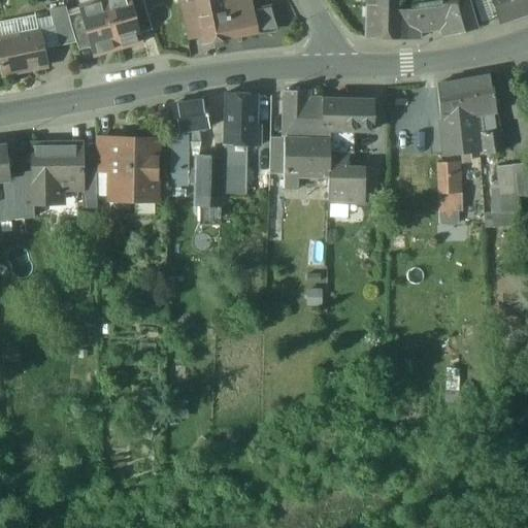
[(105,0),(103,1),(117,48),(141,41),(129,0),(105,0)]
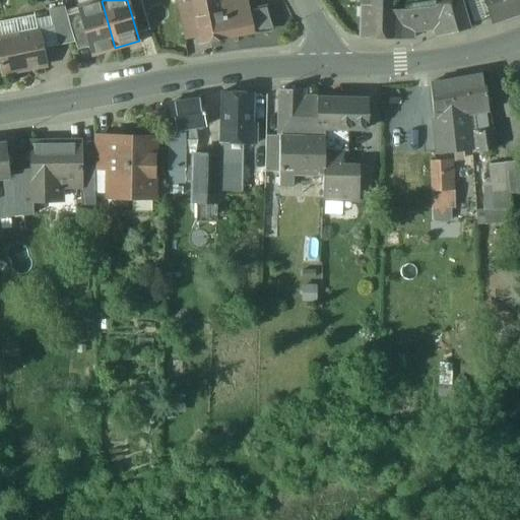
[(140,0),(127,0),(137,33),(148,29),(140,0)]
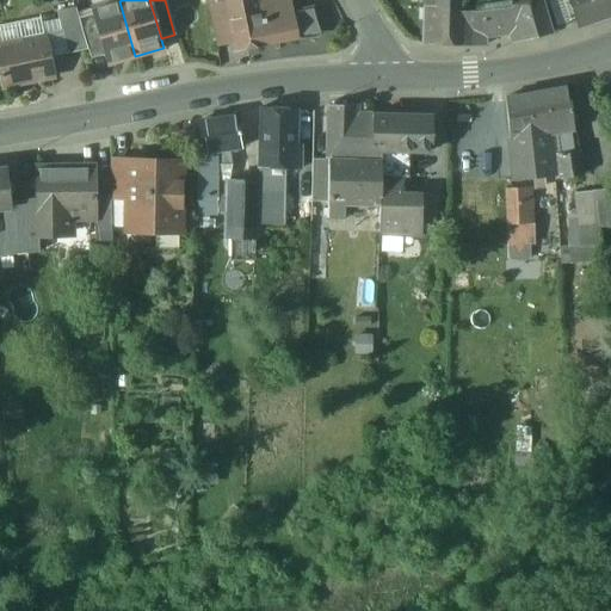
[(287,0),(235,0),(233,1),(232,0),(215,0),(215,2),(208,4),(215,41),(230,37),(233,51),(316,35),(310,7),(309,8),(308,2),(289,7),(287,0)]
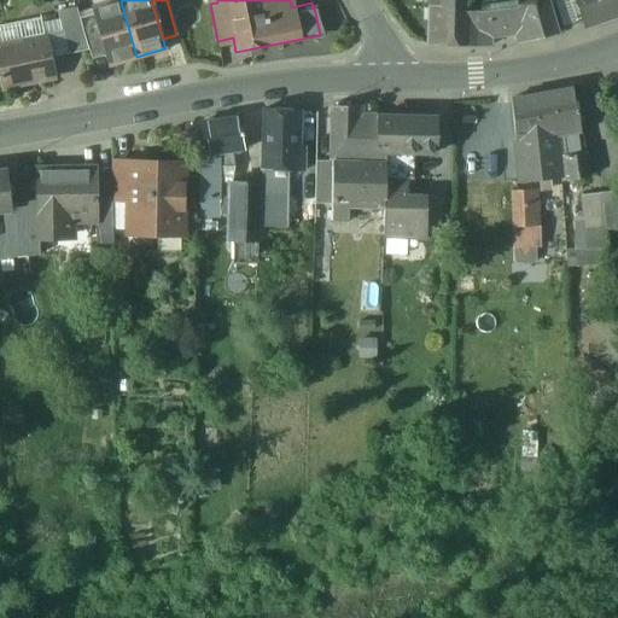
[(547,0),(535,0),(532,1),(532,0),(523,0),(464,7),(430,7),(429,7),(429,11),(427,11),(427,21),(429,21),(427,45),(481,46),(481,40),(516,35),(518,44),(557,33),(547,0)]
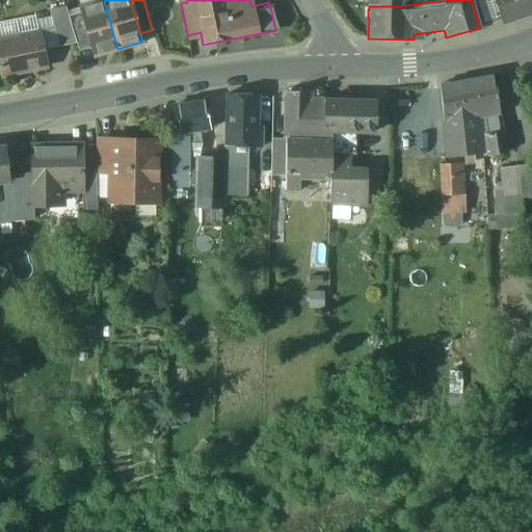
[(531,0),(494,0),(502,24),(531,14),(531,0)]
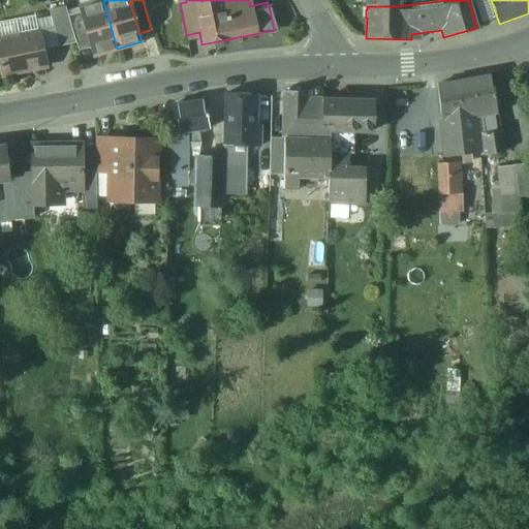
[(103,1),(78,8),(79,12),(89,48),(92,56),(117,49),(103,1)]
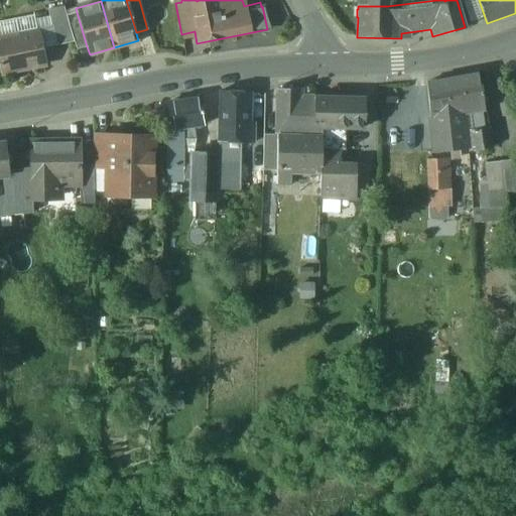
[(62,6),(47,10),(50,26),(68,22),(66,15),(62,6)]
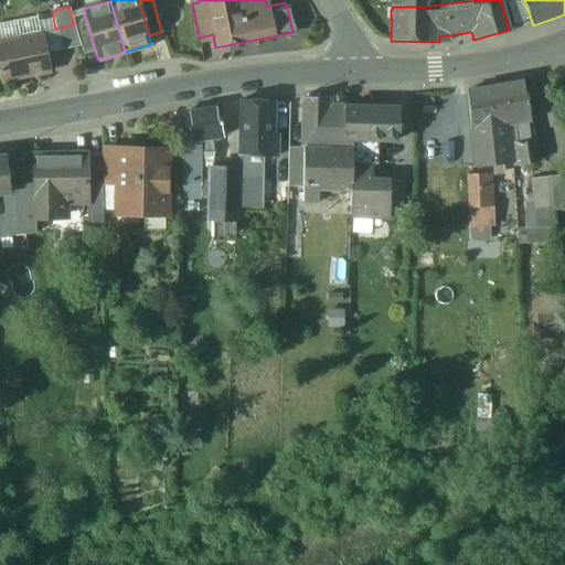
[(84,13),(72,17),(74,24),(81,45),(83,54),(95,51),(84,13)]
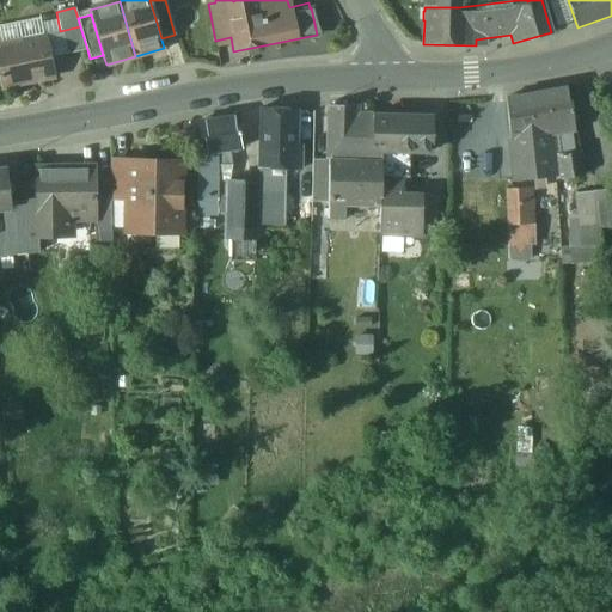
[(18,25),(0,29),(0,46),(22,42),(18,25)]
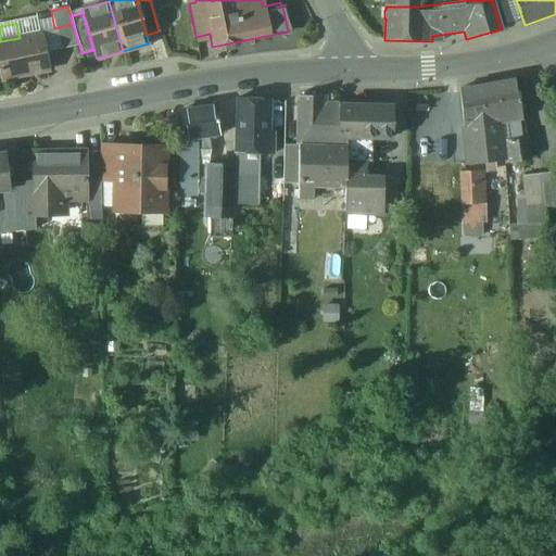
[(54,28),(39,32),(39,34),(43,52),(79,45),(73,24),(54,28)]
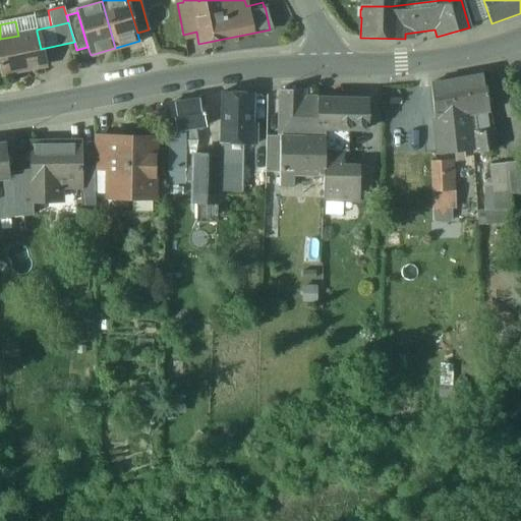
[(0,39),(0,60),(0,62),(0,64),(1,65),(3,73),(44,65),(41,49),(37,32),(18,36),(0,39)]
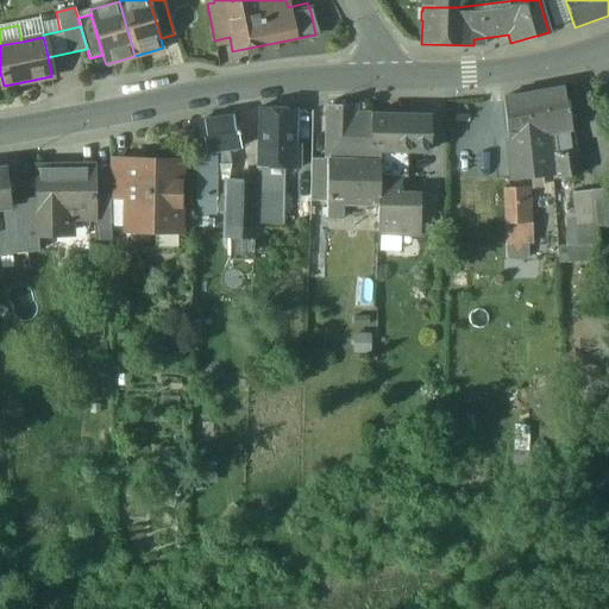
[(565,86),(541,89),(546,133),(547,133),(553,132),(554,142),(572,139),(565,86)]
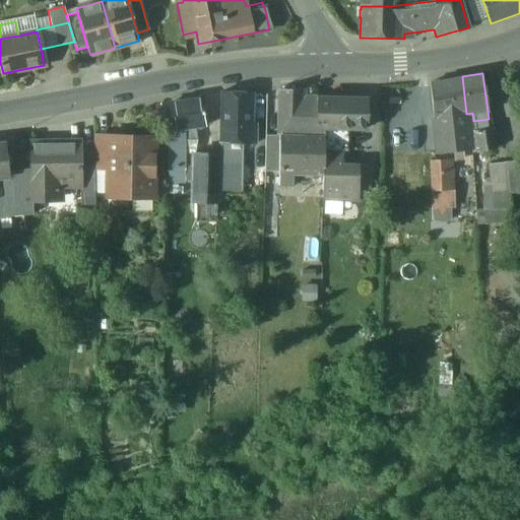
[(462,76),(430,83),(433,118),(434,118),(466,114),(462,76)]
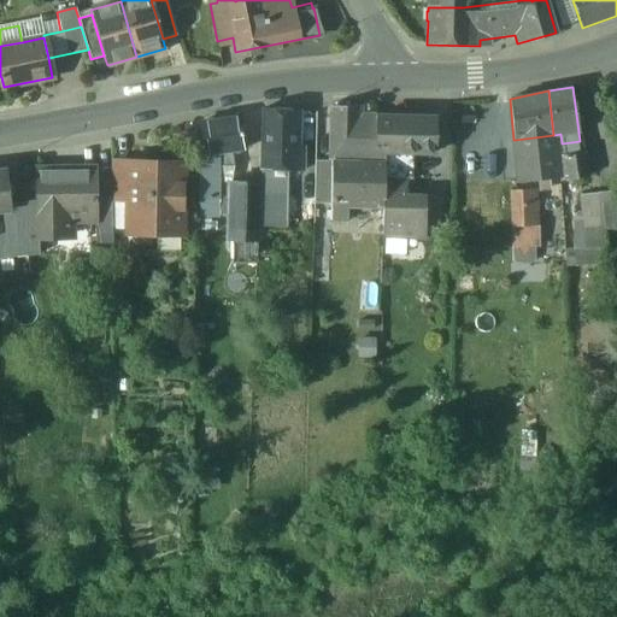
[(359,106),(331,107),(330,203),(382,205),(383,205),(383,180),(385,152),(375,152),(376,117),(359,116),(359,106)]
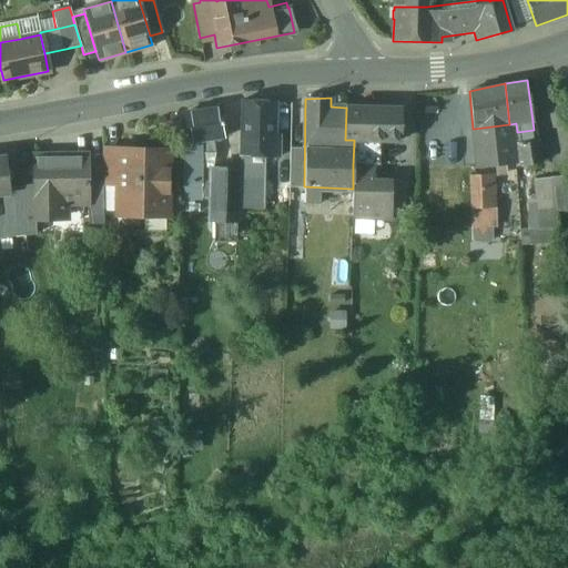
[(275,102),(241,101),(239,154),(240,154),(240,155),(263,156),(277,156),(279,135),(274,135),(275,102)]
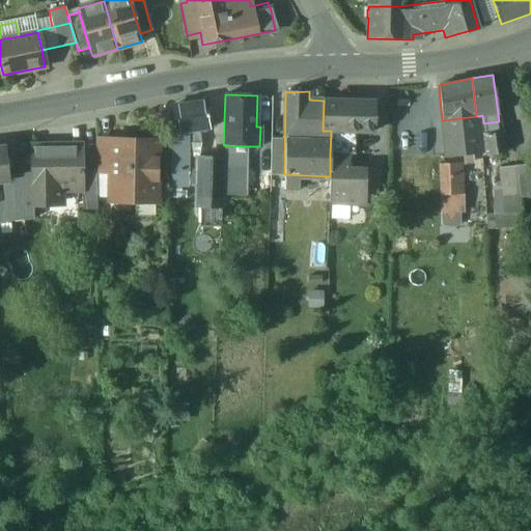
[(205,100),(173,105),(176,128),(177,133),(196,131),(211,128),(205,100)]
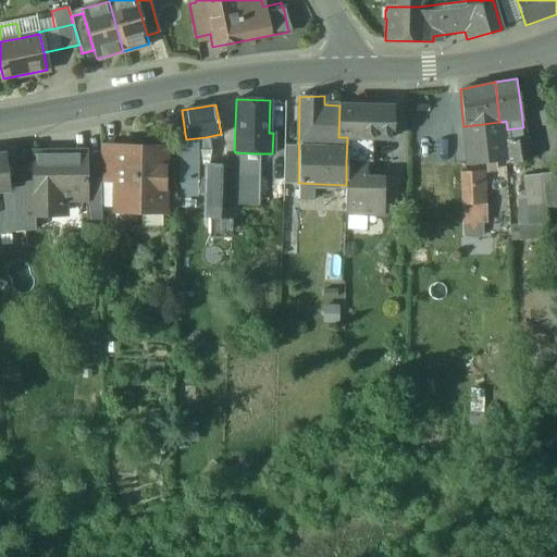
[(393,107),(339,106),(338,137),(347,137),(372,137),(392,138),(393,107)]
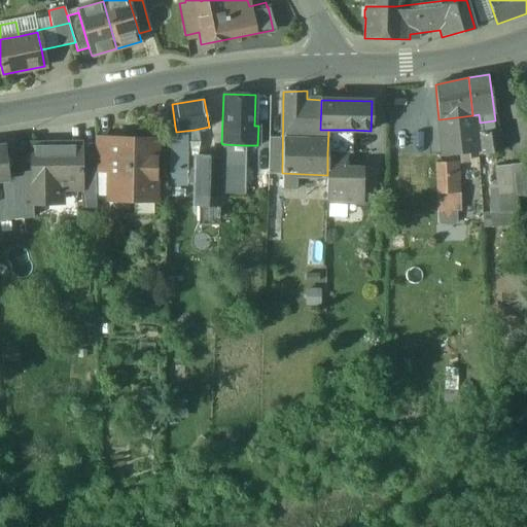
[(472,115),(440,119),(443,154),(478,150),(473,115),(472,115)]
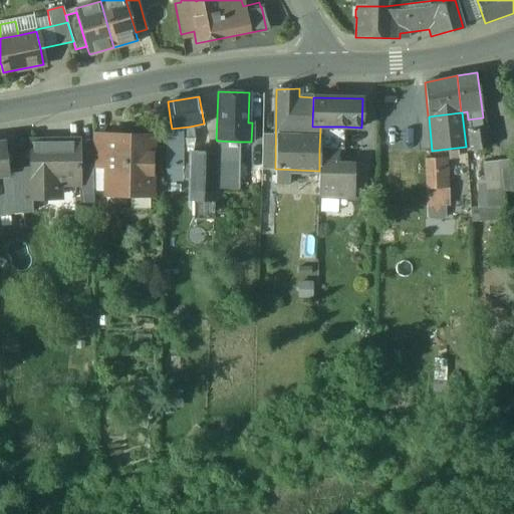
[(483,117),(468,119),(472,150),(486,148),(488,146),(484,117),(483,117)]
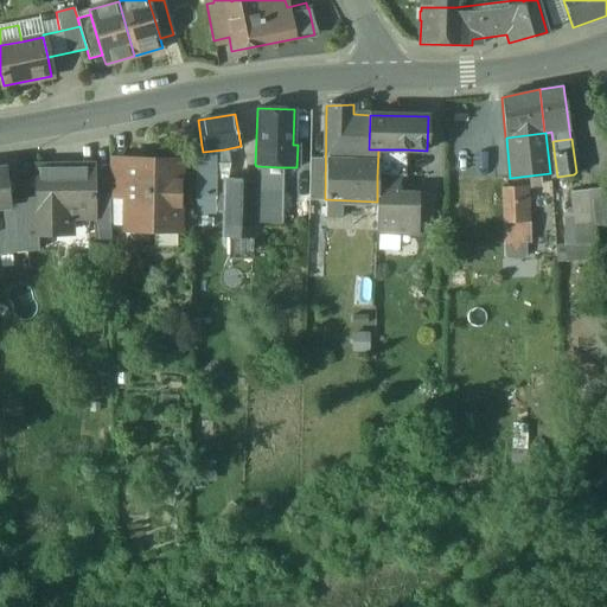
[(224,149),(203,152),(203,157),(196,157),(196,193),(215,193),(215,164),(225,161),(224,149)]
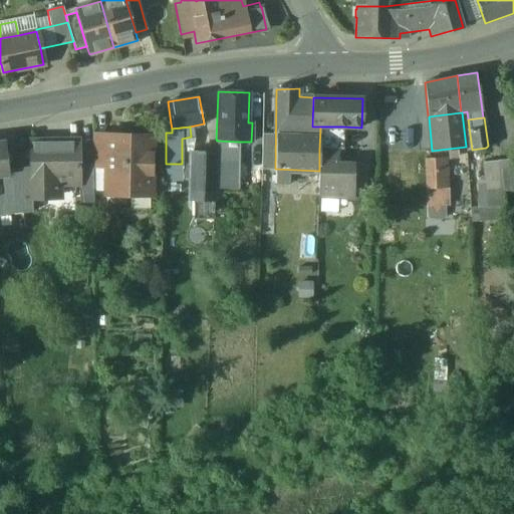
[(343,126),(320,126),(319,150),(337,150),(343,150),(343,126)]
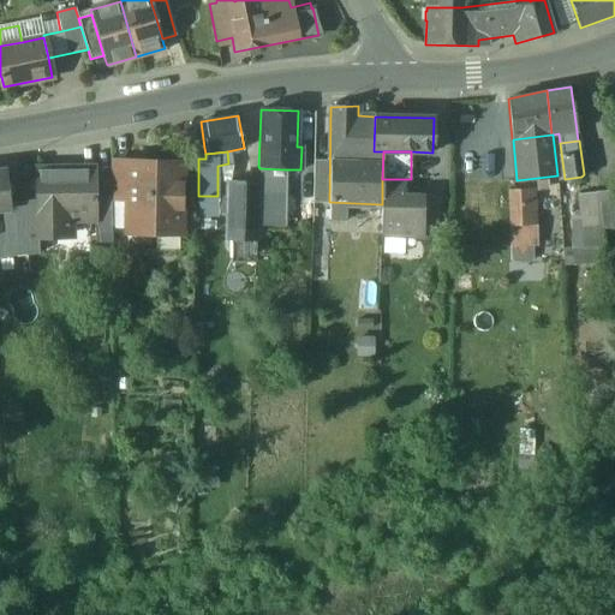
[(129,163),(109,163),(111,201),(129,201),(130,163),(129,163)]
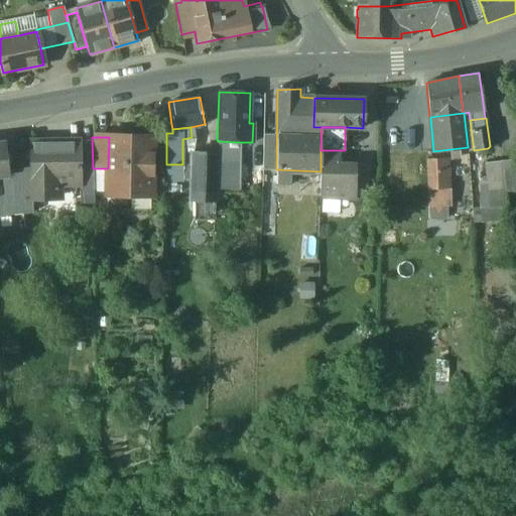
[(151,138),(109,137),(108,168),(108,192),(150,194),(151,138)]
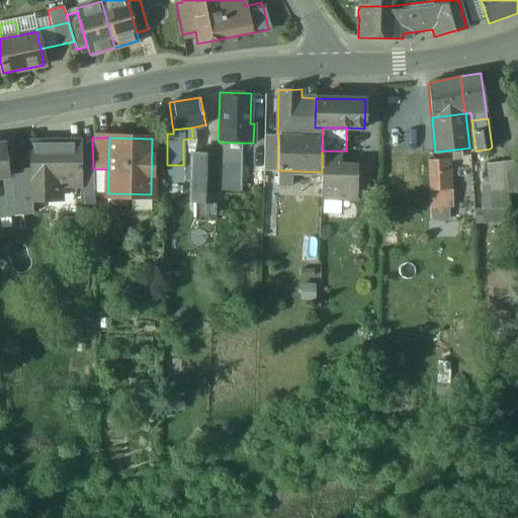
[(5,142),(0,142),(0,176),(9,176),(8,170),(5,142)]
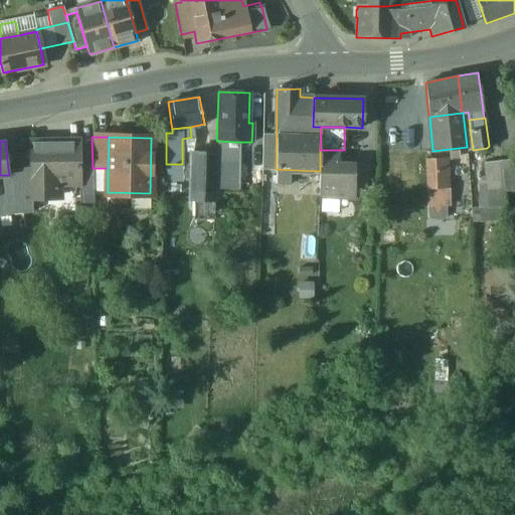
[(79,164),(79,141),(28,142),(28,167),(30,167),(30,198),(31,198),(54,198),(54,181),(72,181),(74,181),(78,181),(80,181),(79,164)]
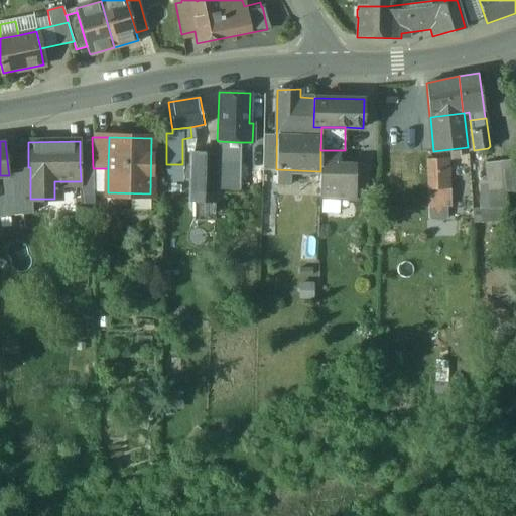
[(239,142),(218,141),(217,156),(216,187),(216,188),(237,189),(239,142)]
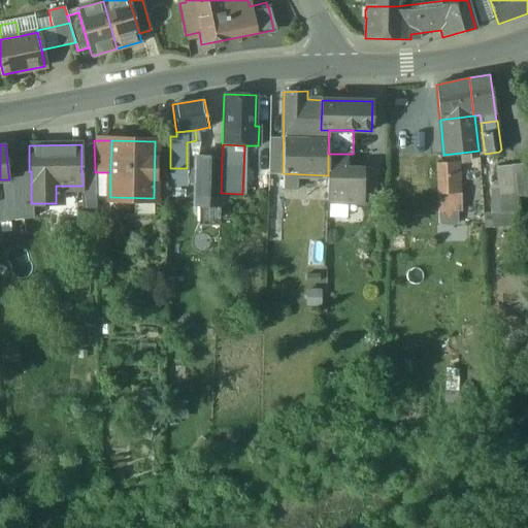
[(347,154),(328,154),(328,175),(327,175),(327,201),(361,202),(362,174),(345,174),(347,154)]
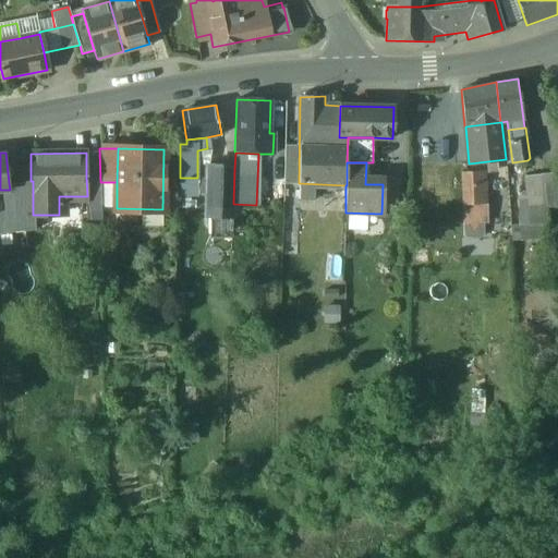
[(234,169),(214,169),(214,216),(231,215),(231,203),(233,203),(234,169)]
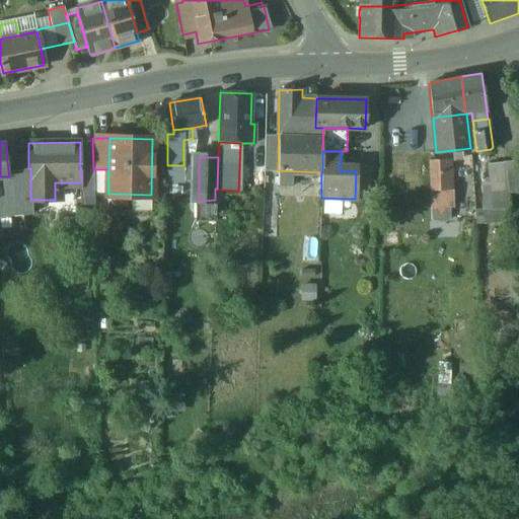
[(451,159),(429,160),(430,191),(448,190),(447,173),(452,173),(451,159)]
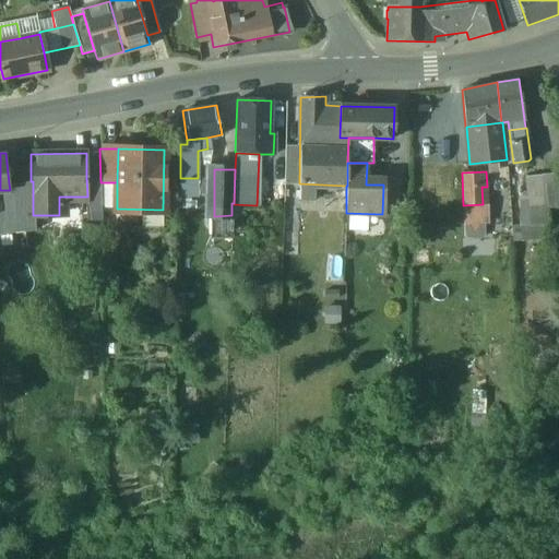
[(558,185),(558,173),(524,176),(526,206),(526,212),(519,212),(519,225),(547,223),(546,206),(558,205),(558,185)]
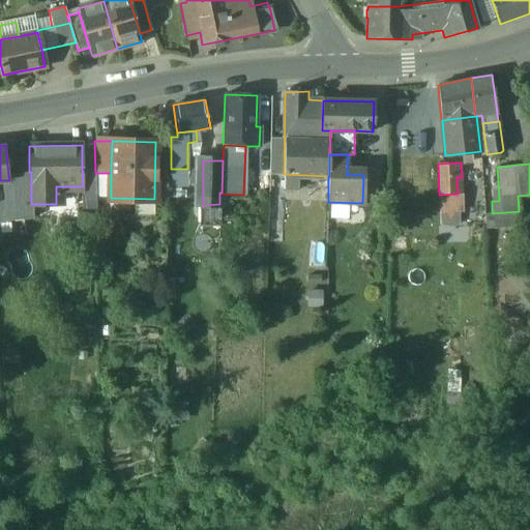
[(94,168),(82,169),(83,186),(81,186),(81,211),(95,210),(94,168)]
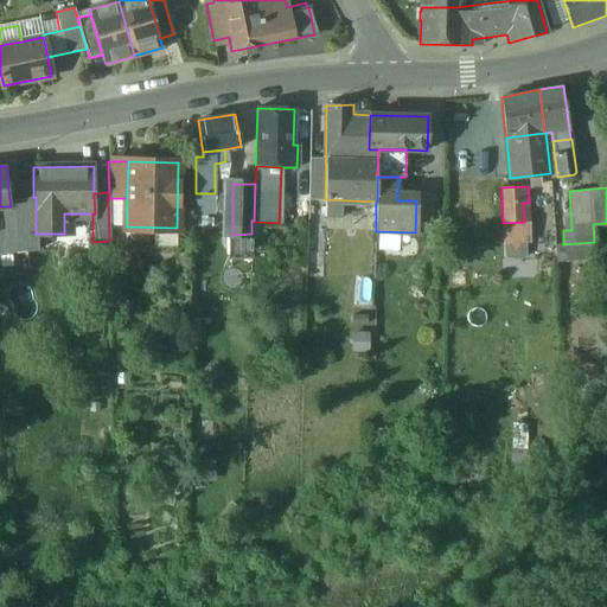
[(215,193),(196,193),(195,210),(215,211),(215,193)]
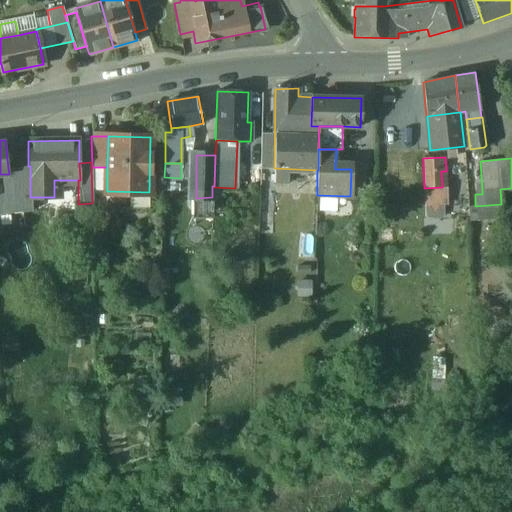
[(9,174),(0,174),(0,214),(32,211),(31,197),(30,197),(30,166),(28,166),(8,168),(9,174)]
